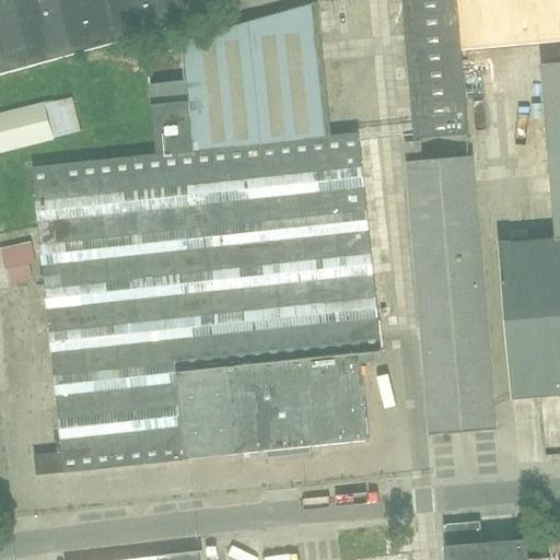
[(0,0),(0,77),(214,18),(209,0),(0,0)]
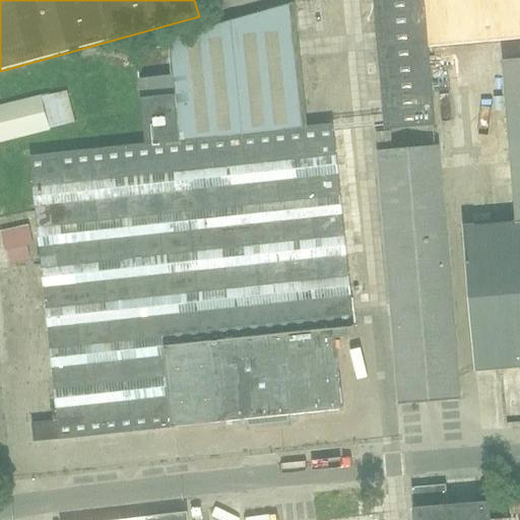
[(194,0),(199,16),(258,0),(194,0)]
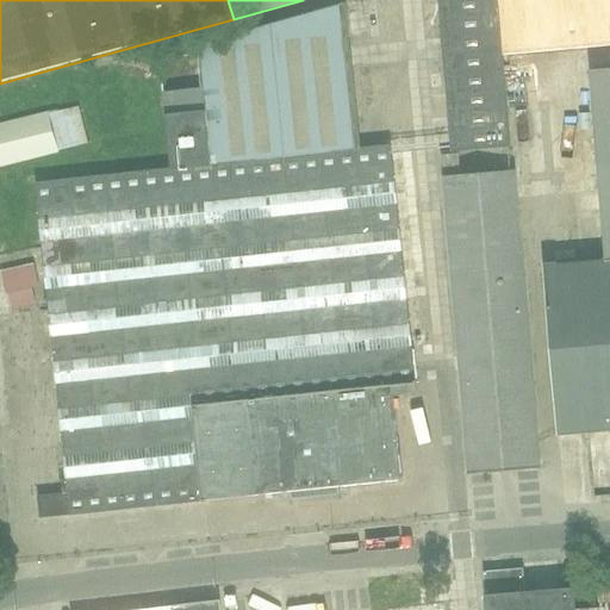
[(609,0),(436,0),(450,153),(510,148),(502,56),(609,47),(609,0)]
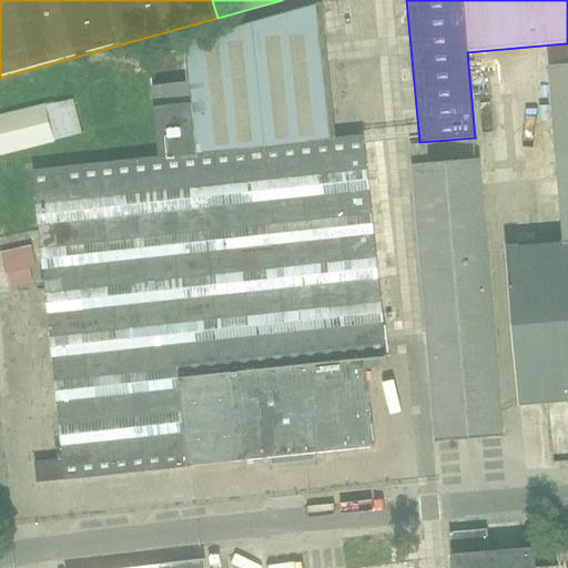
[(377,357),(386,356),(363,134),(334,138),(320,2),(148,52),(159,156),(32,170),(63,459),(34,463),(37,483),(373,447),(364,369),(378,368),(377,357)]
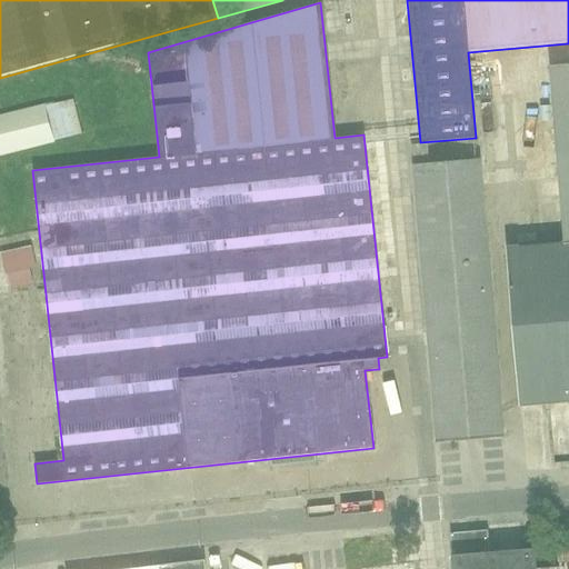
[(568,65),(549,67),(563,245),(508,250),(521,406),(568,400),(568,65)]
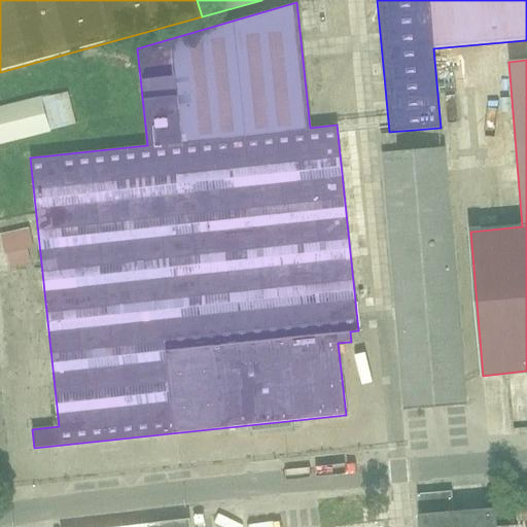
[(68,93),(41,99),(41,98),(0,107),(0,143),(75,125),(68,93)]
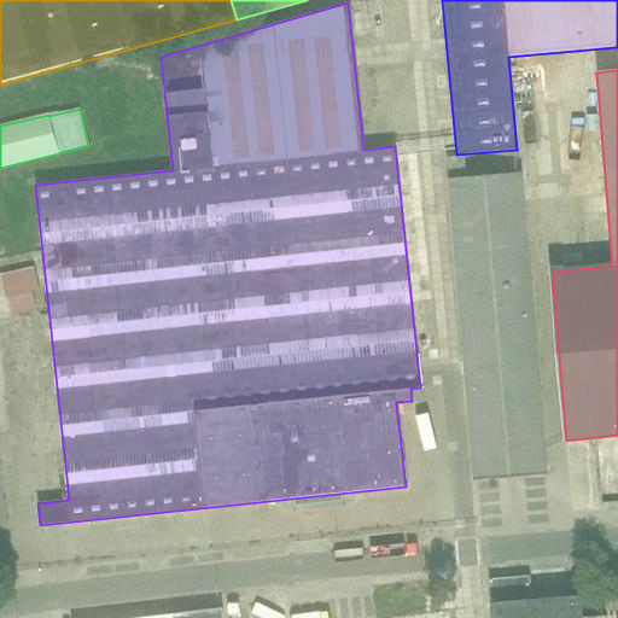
[(544,476),(546,476),(520,174),(448,180),(473,482),(474,482),(474,481),(544,474),(544,476)]
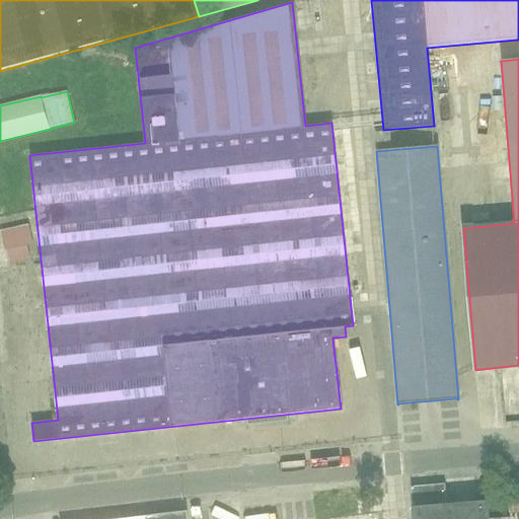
[(518,518),(518,515),(489,518),(487,501),(480,502),(446,505),(446,504),(444,485),(411,488),(411,497),(412,507),(412,508),(412,518),(187,518),(186,509),(115,518),(518,518)]
